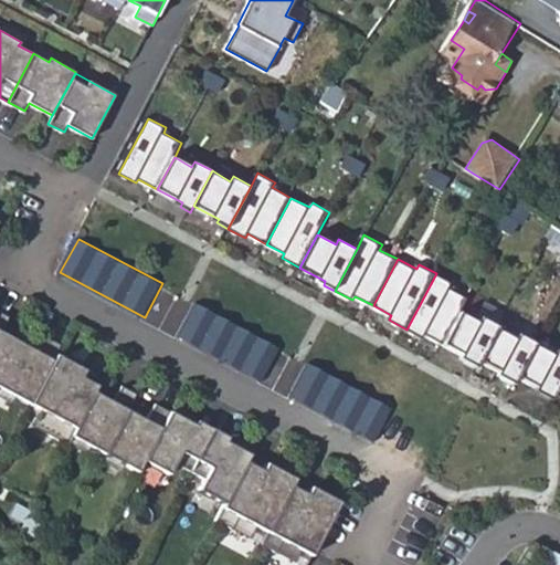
[(454,283),(436,273),(407,330),(424,338),(426,334),(445,344),(463,312),(469,297),(451,288),(454,283)]
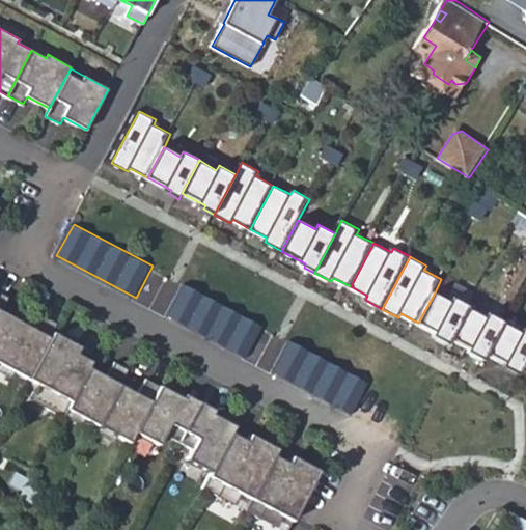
[(265,326),(186,284),(168,316),(248,358),(265,326)]
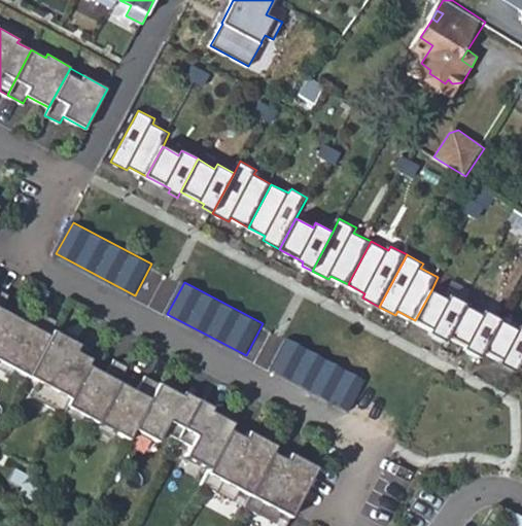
[(8,295),(0,290),(0,353),(19,318),(1,309),(8,295)]
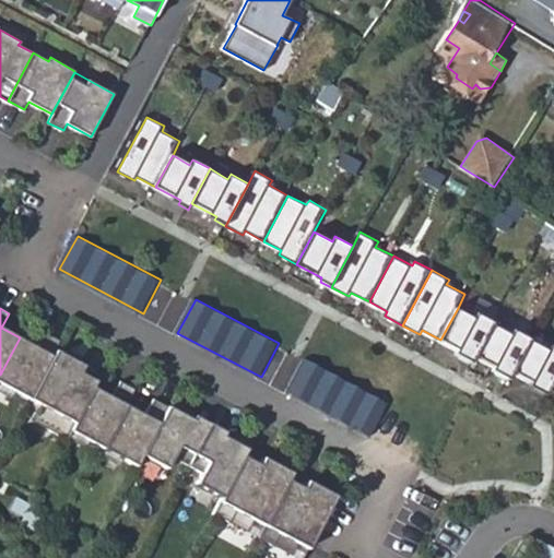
[(475,318),(458,308),(440,340),(466,353),(463,357),(473,363),(476,356),(494,324),(495,321),(478,312),(475,318)]
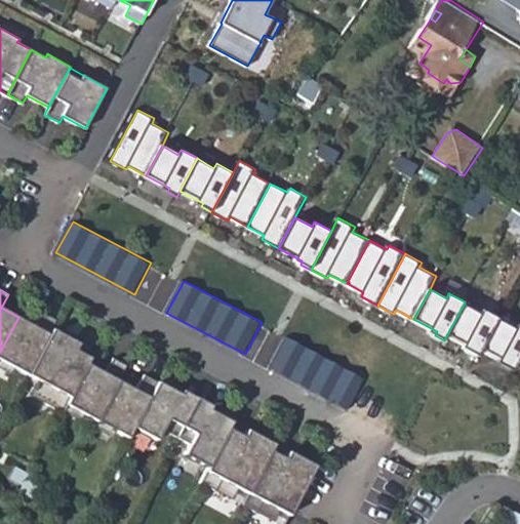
[(464,305),(447,334),(471,347),(469,351),(479,356),(482,349),(498,319),(500,317),(483,309),(480,313),(464,305)]
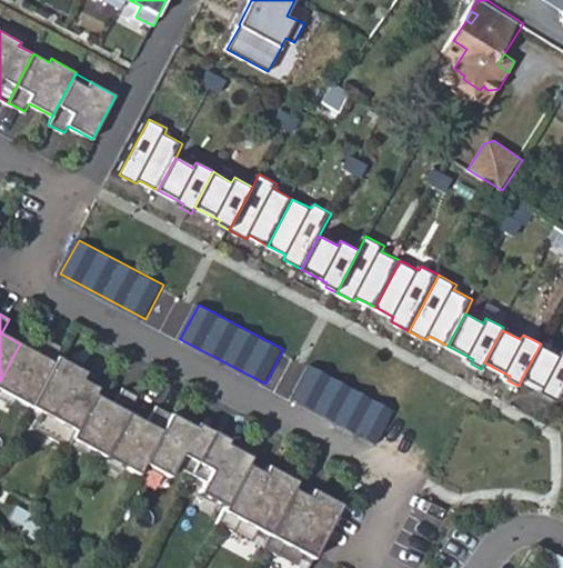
[(39,354),(20,344),(0,381),(0,389),(31,406),(58,356),(62,347),(48,338),(39,354)]
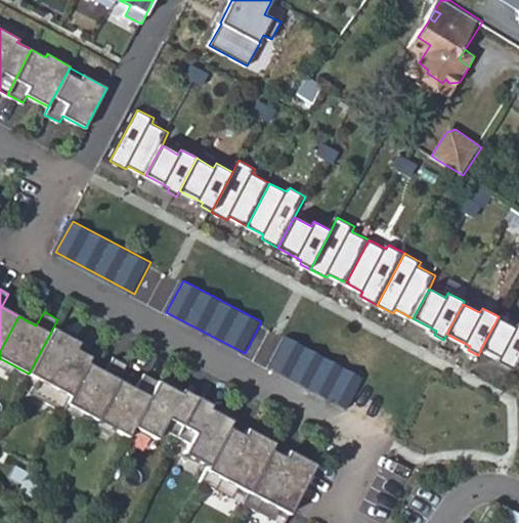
[(515,328),(498,318),(481,348),(505,360),(503,364),(513,371),(518,360),(518,323),(517,322),(515,328)]
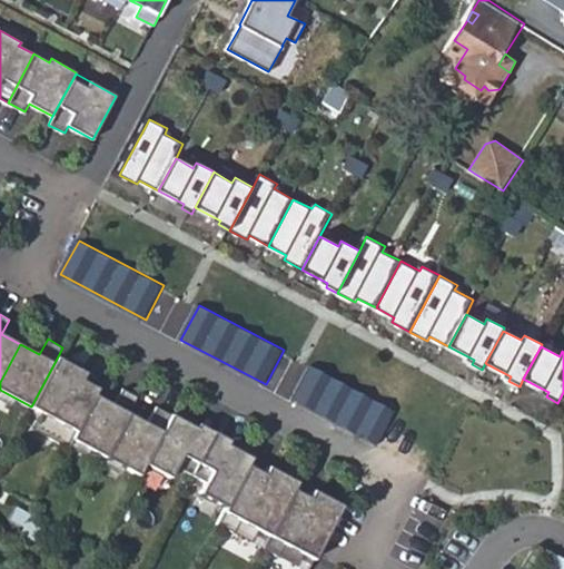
[(87,373),(58,356),(31,406),(59,422),(50,438),(68,447),(72,439),(96,395),(99,389),(82,380),(87,373)]
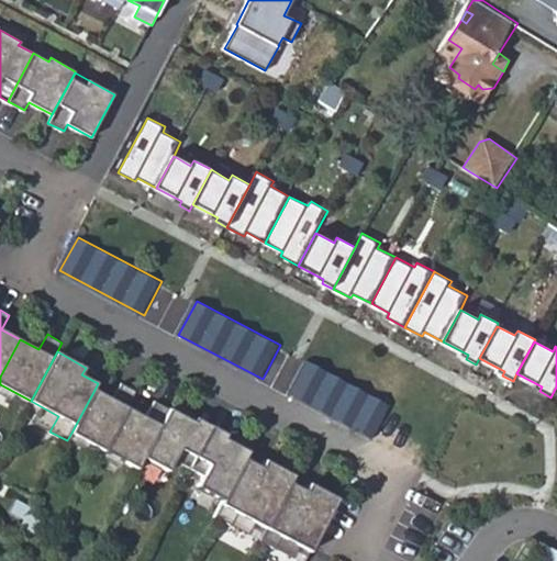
[(392,405),(308,360),(290,393),(375,439),(392,405)]
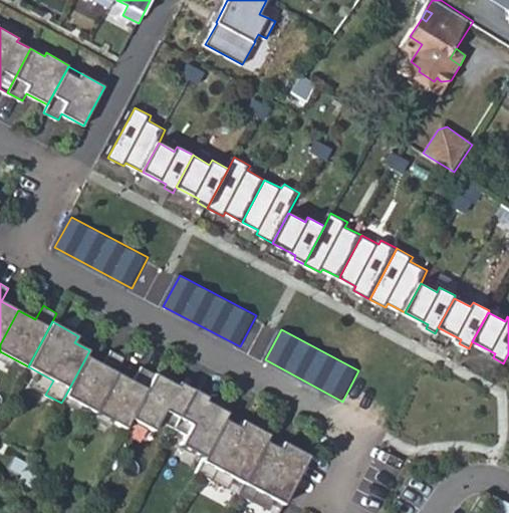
[(103,365),(86,356),(65,396),(95,413),(116,372),(124,357),(111,350),(103,365)]
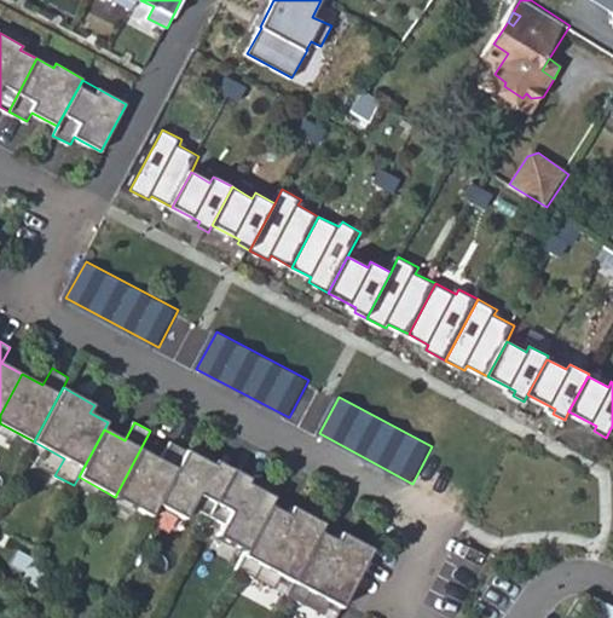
[(162,460),(140,449),(115,497),(151,517),(158,504),(188,450),(172,442),(162,460)]
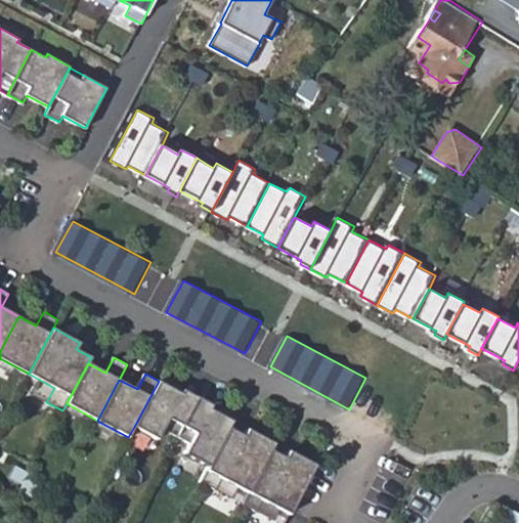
[(181,393),(159,381),(134,427),(158,439),(163,429),(177,435),(191,408),(178,402),(182,393),(181,393)]
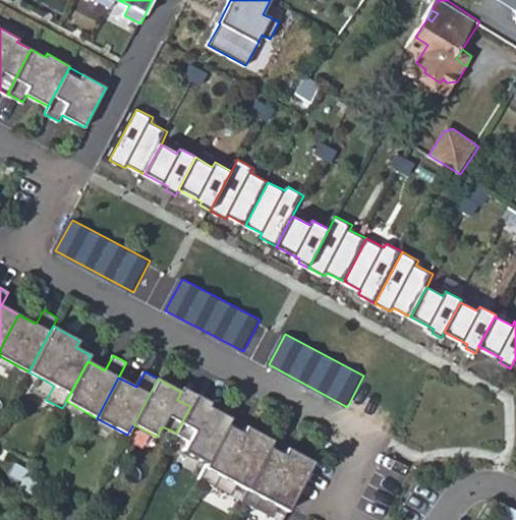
[(196,395),(182,388),(180,391),(181,391),(177,400),(190,406),(196,395)]
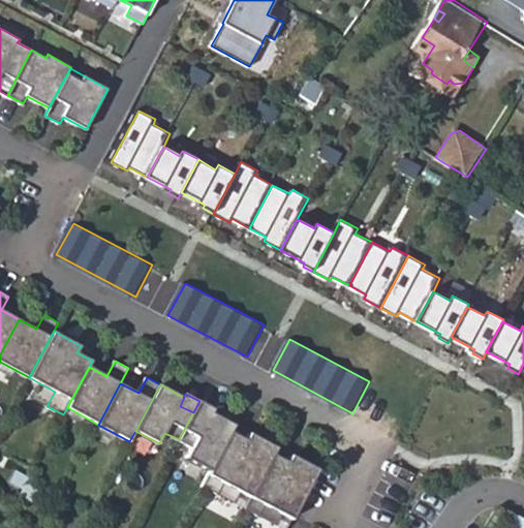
[(214,409),(199,401),(193,412),(207,421),(211,412),(212,412),(214,409)]
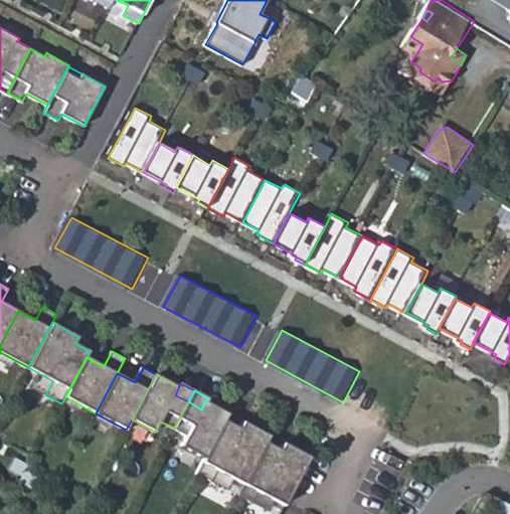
[(225,420),(228,413),(206,401),(205,401),(201,409),(188,401),(174,427),(187,436),(182,446),(205,459),(225,420)]
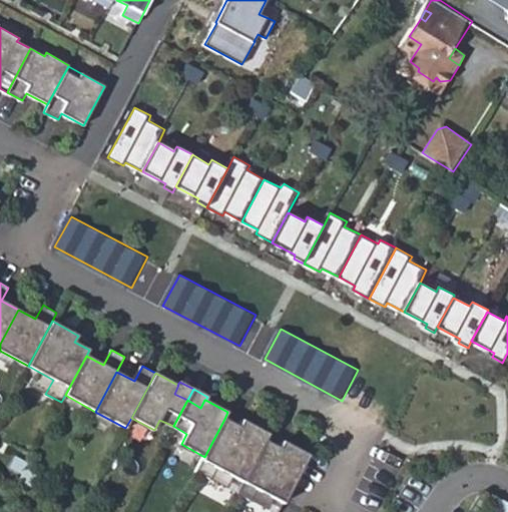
[(238,426),(224,419),(204,457),(196,471),(211,480),(217,468),(243,482),(266,441),(269,434),(242,420),(238,426)]
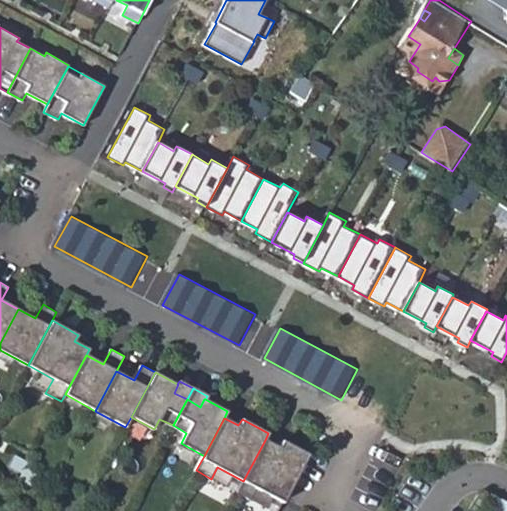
[(278,447),(265,440),(243,481),(236,492),(251,500),(257,489),(283,502),(308,454),(282,441),(278,447)]
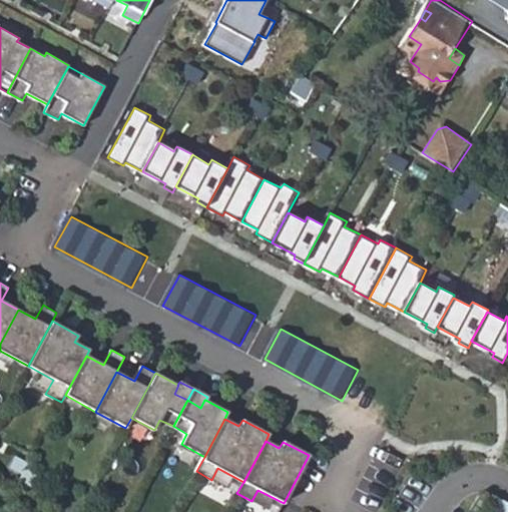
[(482,492),(470,511),(507,511),(507,501),(494,495),(488,493),(482,492)]
